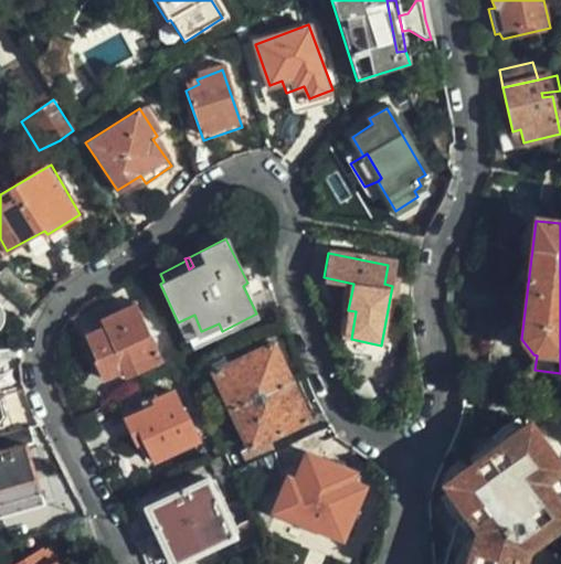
[(156,359),(131,306),(106,316),(108,321),(85,333),(93,351),(90,353),(99,373),(127,360),(133,370),(156,359)]
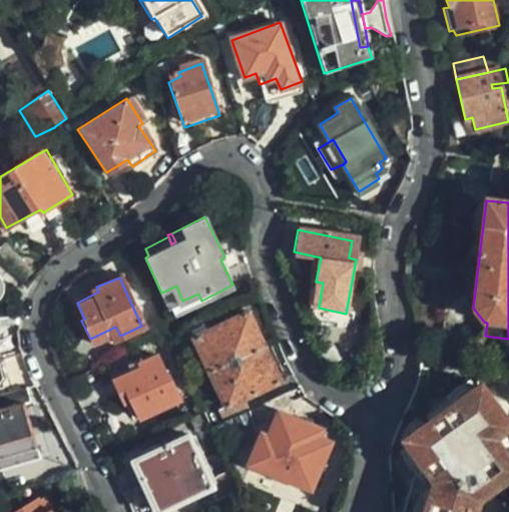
[(212,330),(205,316),(184,326),(177,329),(185,344),(191,341),(207,372),(261,344),(245,314),(232,320),(220,327),(212,330)]
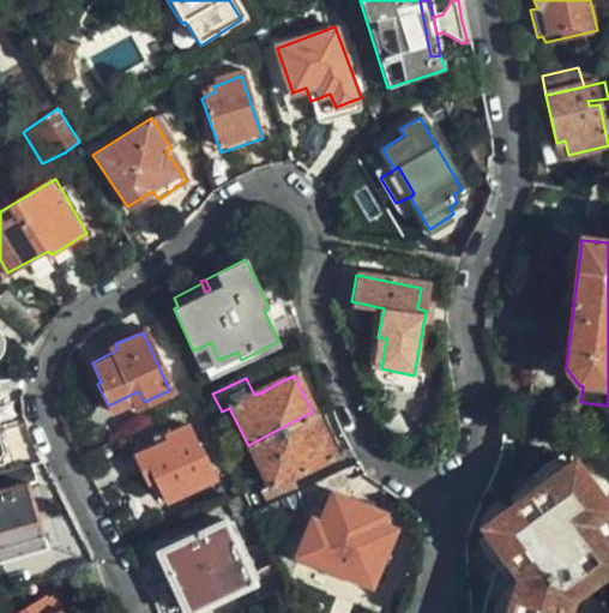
[(260,491),(266,504),(297,490),(290,475),(331,455),(312,412),(248,445),(266,487),(260,491)]
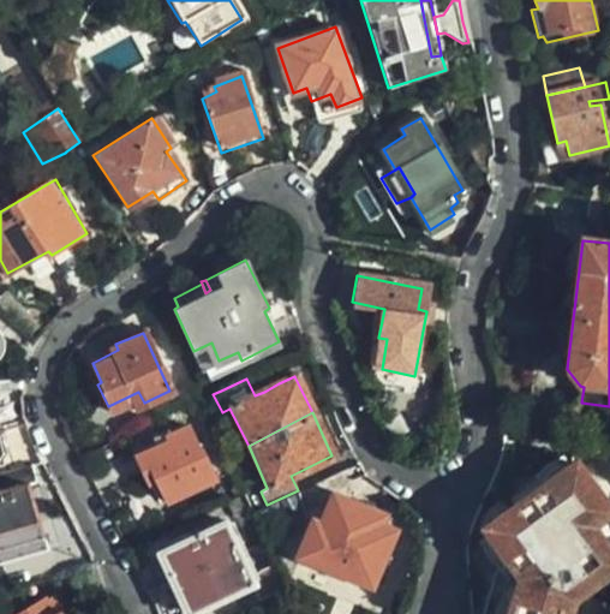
[(210,480),(197,452),(195,454),(183,429),(160,441),(162,445),(133,459),(147,484),(153,482),(163,502),(210,480)]
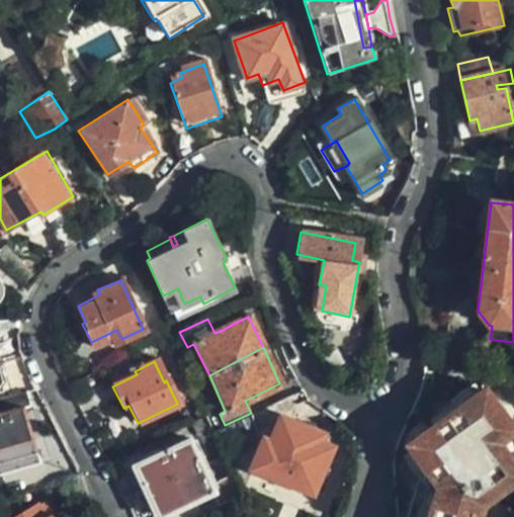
[(452,413),(475,395),(468,385),(445,403),(452,413)]
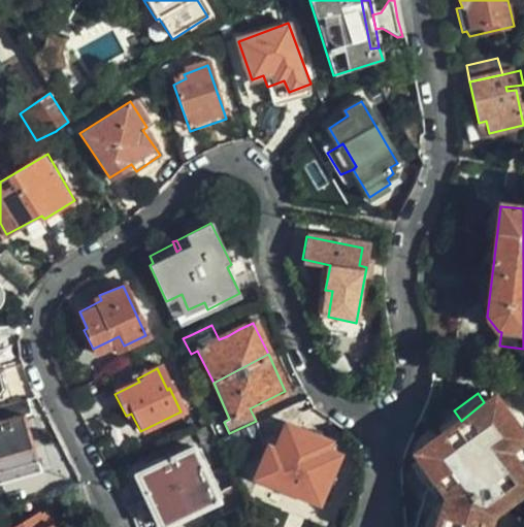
[(31,412),(26,396),(0,403),(0,469),(12,467),(15,481),(40,474),(24,416),(31,412)]
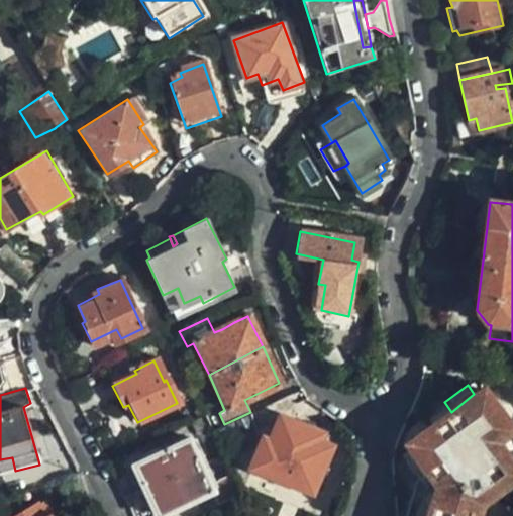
[(482,389),(474,394),(451,412),(405,449),(407,454),(434,489),(426,515),(476,515),(485,488),(501,491),(512,481),(512,462),(497,441),(512,428),(482,389)]
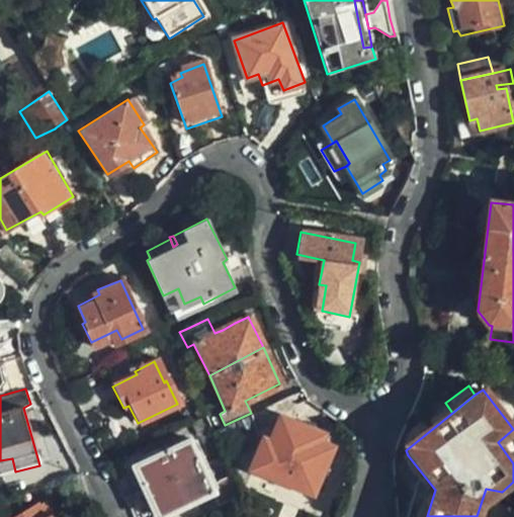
[(331,448),(321,444),(311,441),(315,433),(278,419),(268,445),(261,442),(249,472),(314,497),(315,494),(321,478),(331,448)]
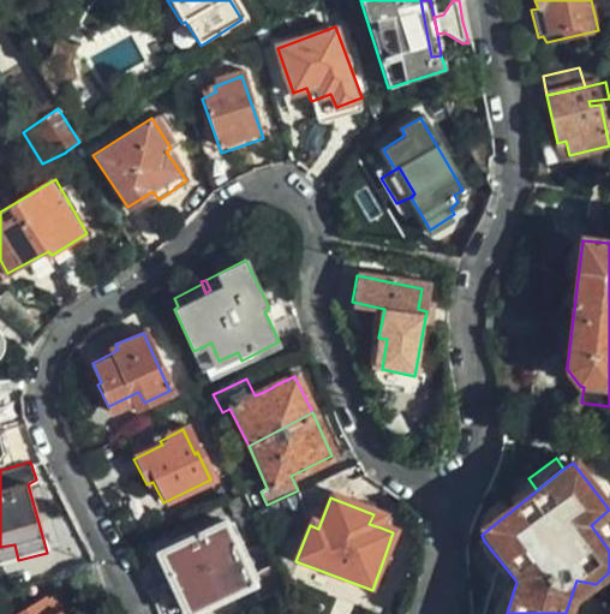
[(369,524),(381,528),(384,519),(374,514),(369,524)]
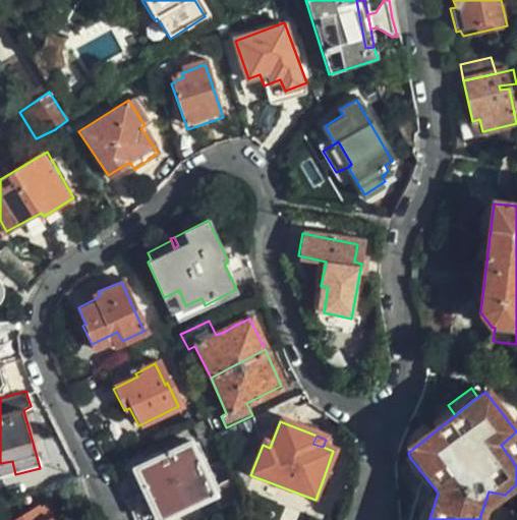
[(195,438),(186,442),(197,466),(208,461),(195,438)]
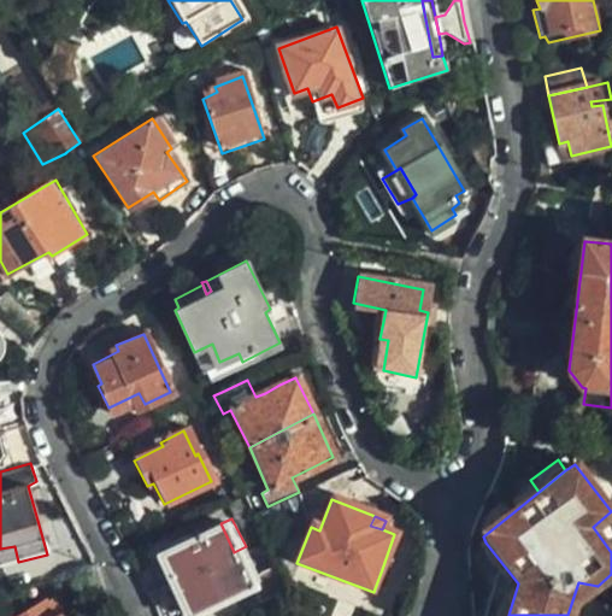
[(187,615),(246,588),(249,586),(237,559),(234,552),(221,523),(156,553),(187,615)]
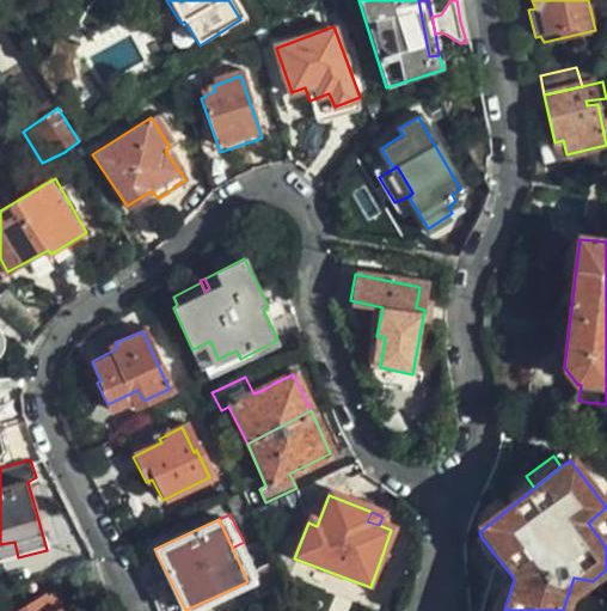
[(504,610),(514,579),(482,538),(470,548),(490,573),(478,610),(504,610)]
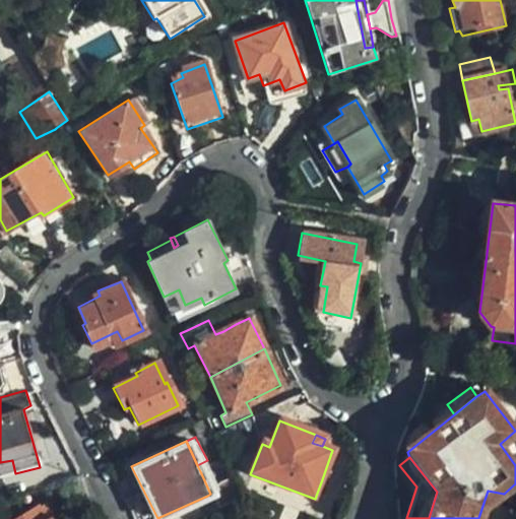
[(0,477),(15,473),(12,460),(0,462),(0,477)]
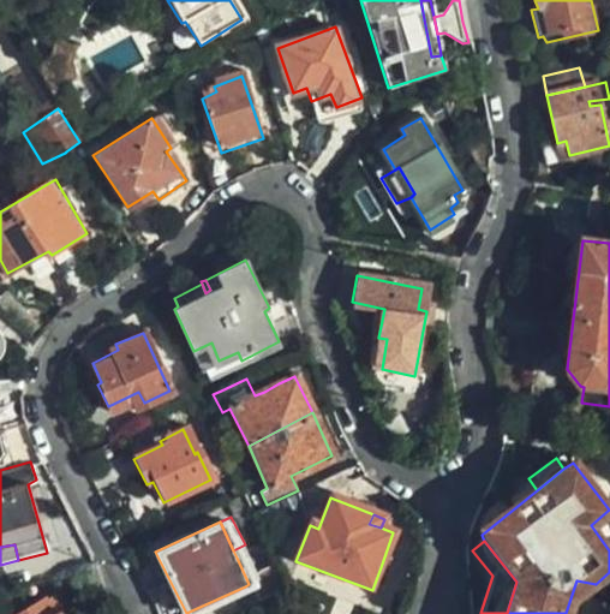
[(249,584),(261,578),(247,552),(237,558),(249,584)]
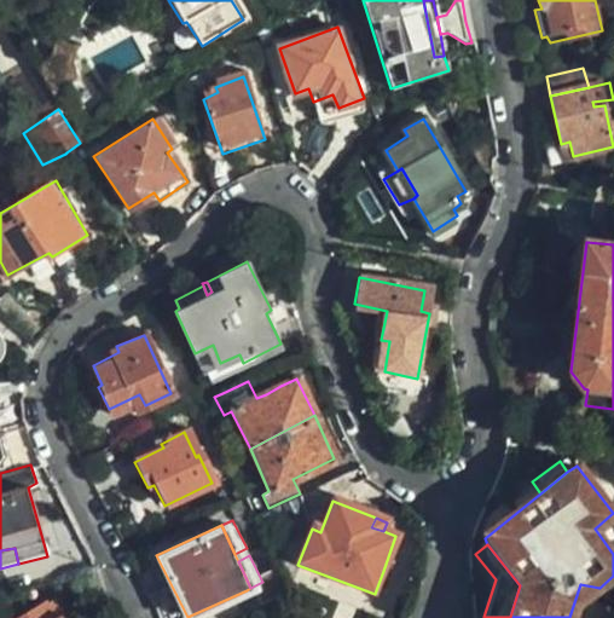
[(394,575),(383,571),(376,590),(387,595),(394,575)]
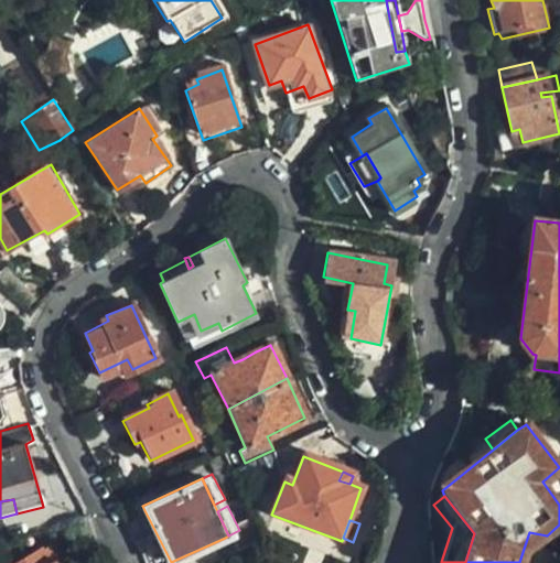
[(225,538),(232,554),(260,541),(252,523),(239,530),(228,536),(225,538)]
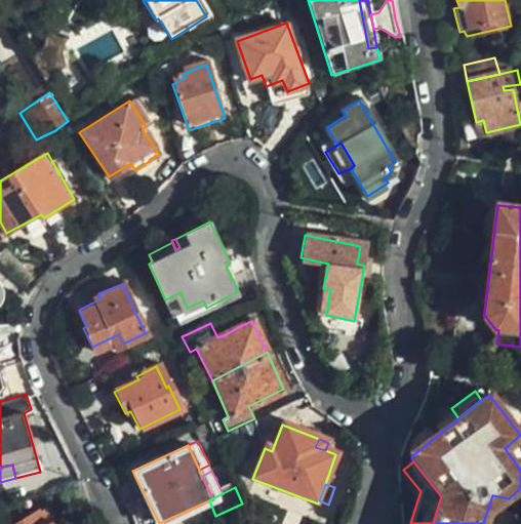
[(53,523),(43,505),(38,508),(36,506),(5,523),(4,522),(0,523),(53,523)]
